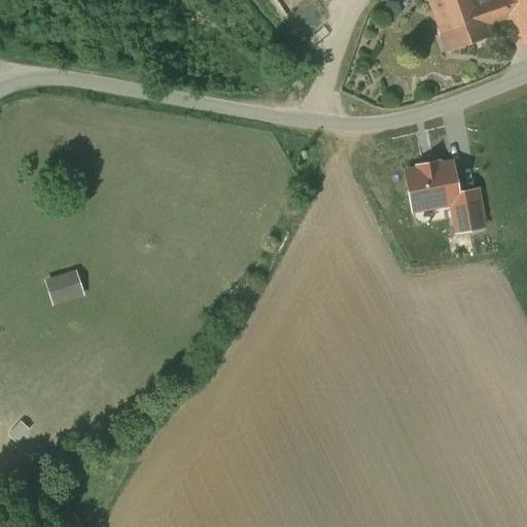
[(429,0),(447,50),(492,35),(489,25),(479,0),(429,0)]
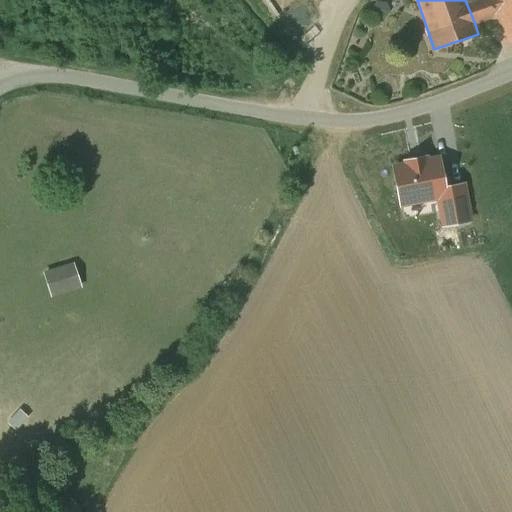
[(465,0),(475,24),(492,18),(486,0),(465,0)]
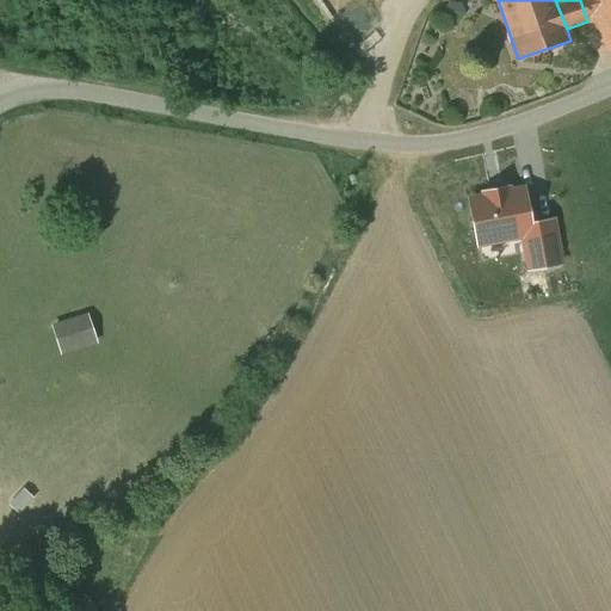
[(610,0),(580,0),(587,22),(600,56),(610,51),(610,0)]
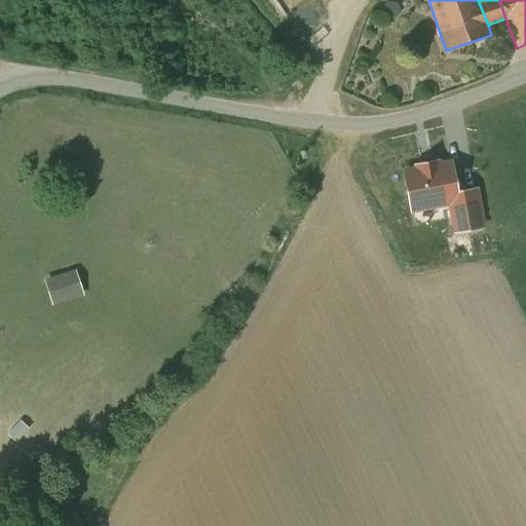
[(405,173),(412,210),(450,202),(457,200),(456,194),(450,164),(436,166),(436,162),(418,166),(419,171),(405,173)]
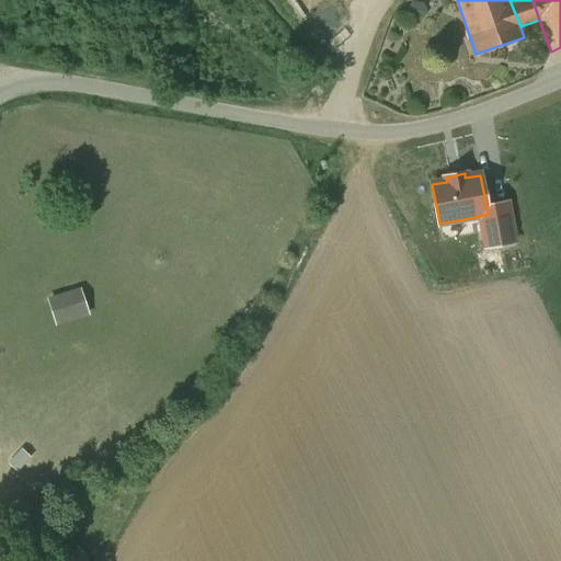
[(487,207),(488,214),(480,216),(485,247),(514,241),(507,203),(487,207)]
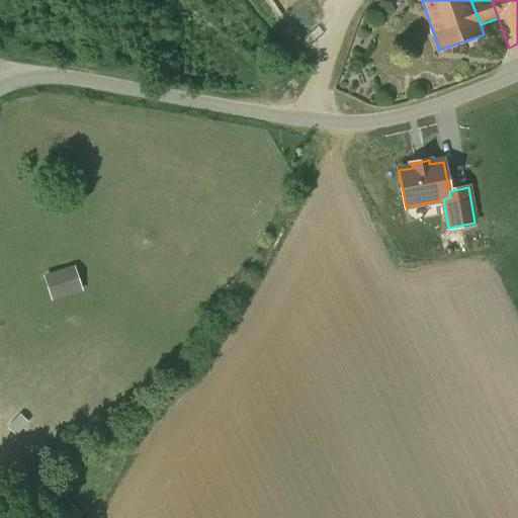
[(78,274),(47,283),(54,309),(85,300),(78,274)]
